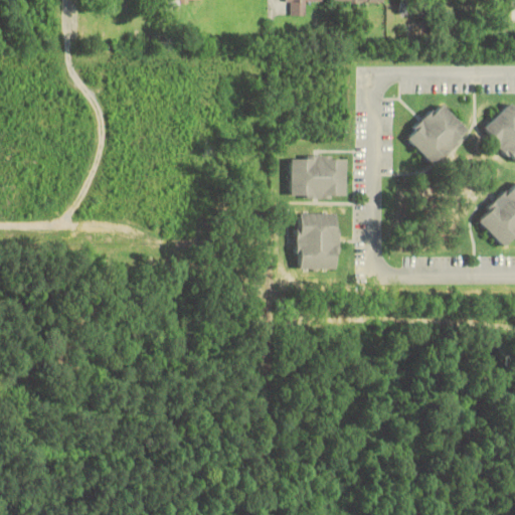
[(321,1),(321,0),(285,0),(286,3),(292,3),(291,14),(307,14),(307,1),(321,1)]
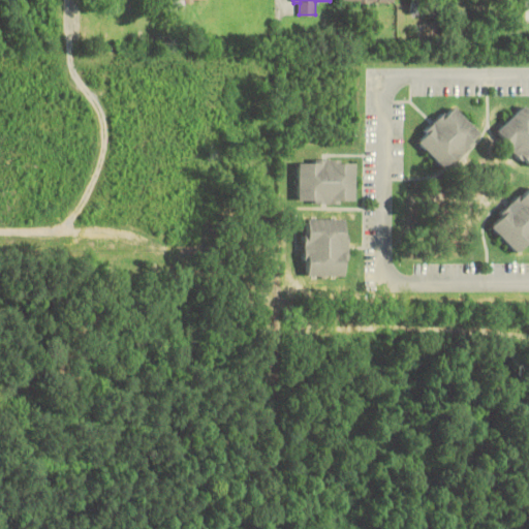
[(409,0),(410,13),(447,12),(446,0),(409,0)]
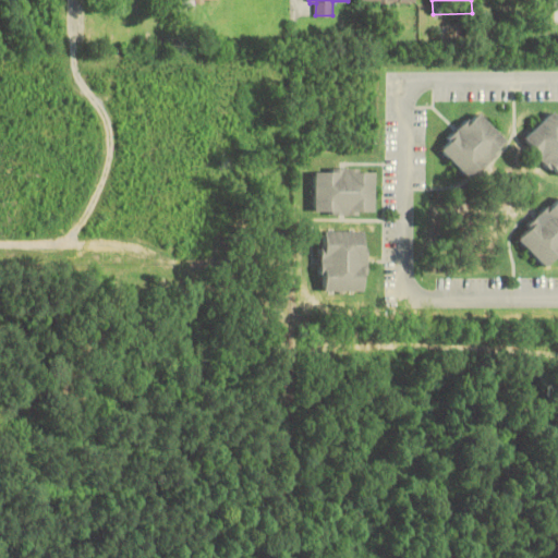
[(497,0),(497,25),(513,25),(512,0),(497,0)]
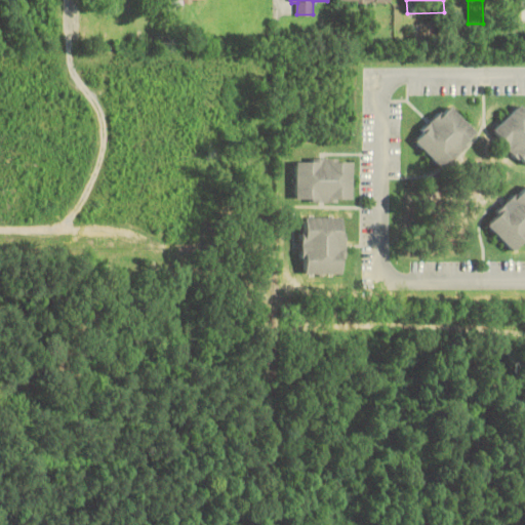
[(489,131),(524,168),(524,167),(524,106),(520,102),(489,131)]
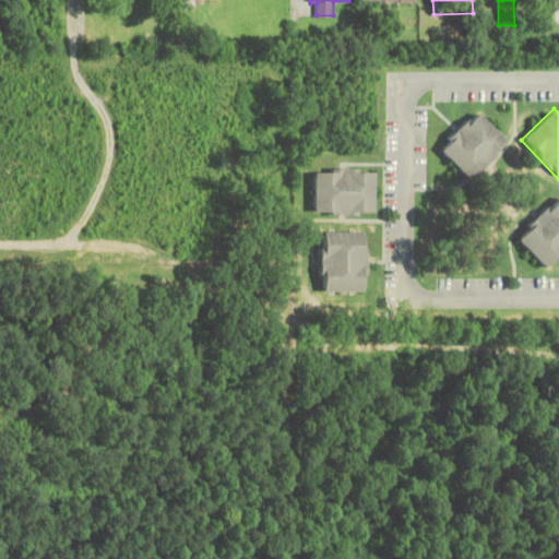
[(509,143),(475,109),(437,147),(470,180),(509,143)]
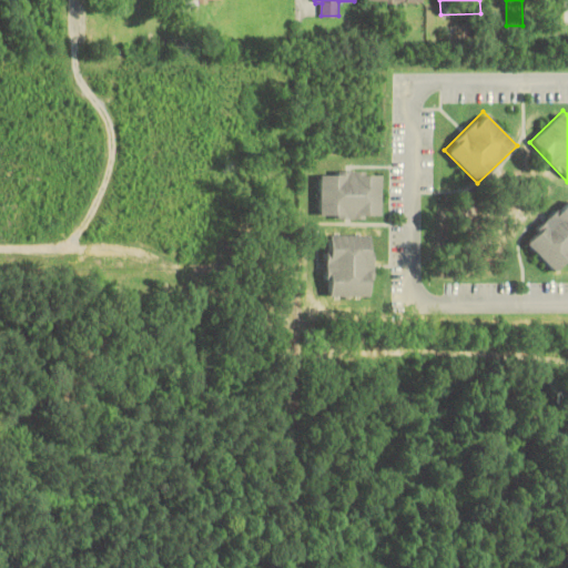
[(381,171),(318,171),(318,219),(381,219),(381,171)]
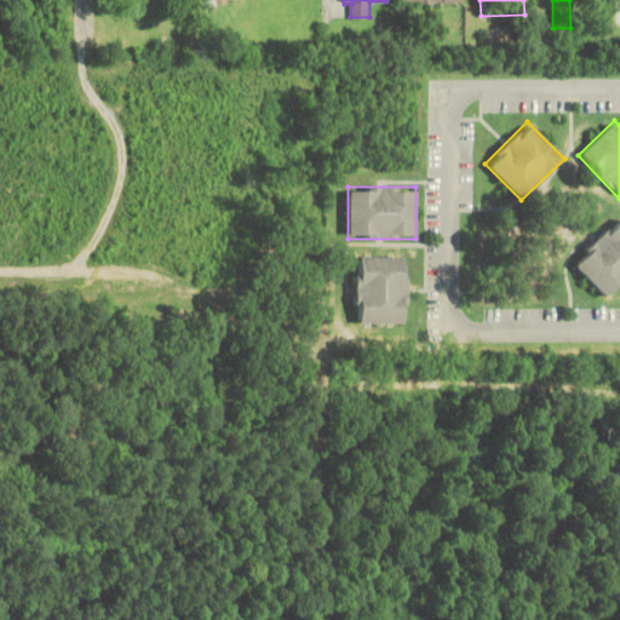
[(606,297),(619,283),(619,285),(619,216),(572,264),(606,297)]
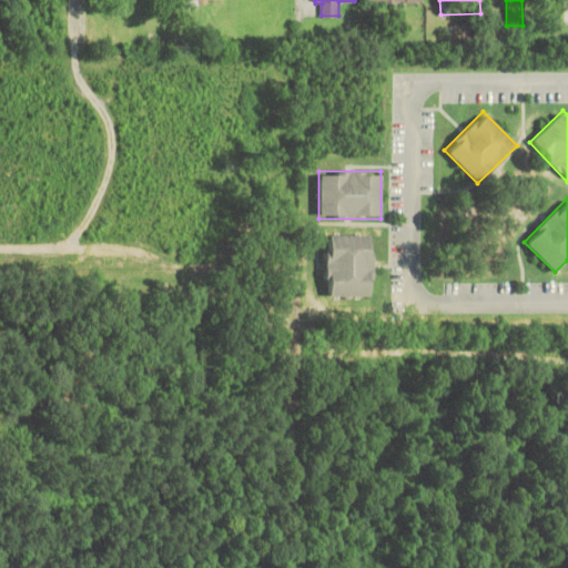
[(372,234),(325,234),(325,297),(372,297),(372,234)]
